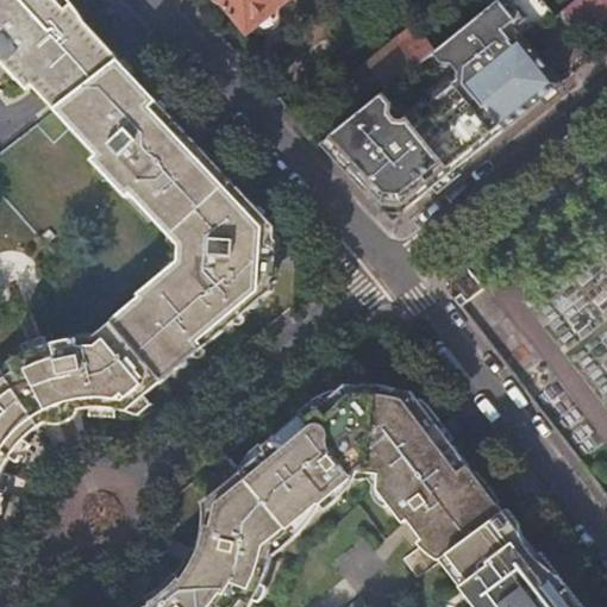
[(52,107),(116,58),(114,56),(106,48),(102,44),(75,16),(66,5),(61,0),(0,0),(0,52),(6,60),(4,62),(16,75),(26,86),(30,83),(41,95),(51,107),(52,107)]
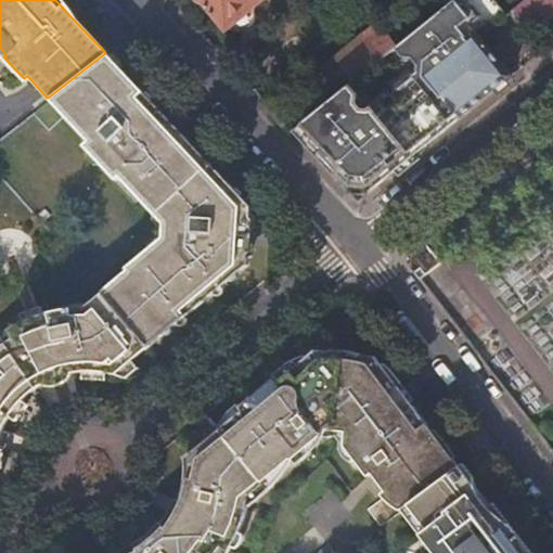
[(201,0),(224,28),(229,25),(233,27),(238,28),(255,14),(255,10),(254,3),(257,0),(201,0)]
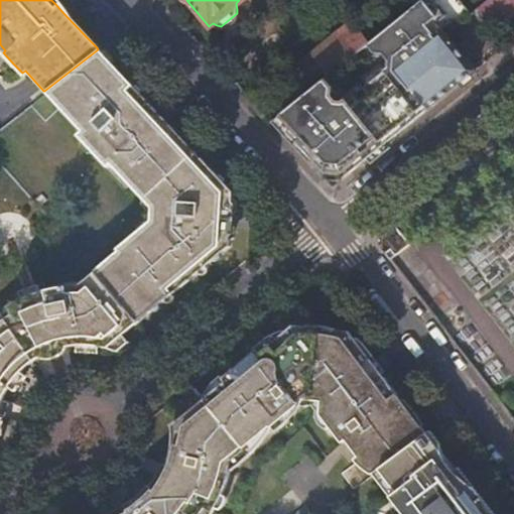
[(345,173),(475,69),(444,31),(470,11),(461,0),(419,0),(370,39),(367,42),(373,50),(382,51),(387,57),(387,65),(342,101),(335,101),(329,94),(330,86),(323,77),(306,90),(301,95),(270,119),(270,120),(274,117),(285,129),(282,132),(318,171),(345,173)]
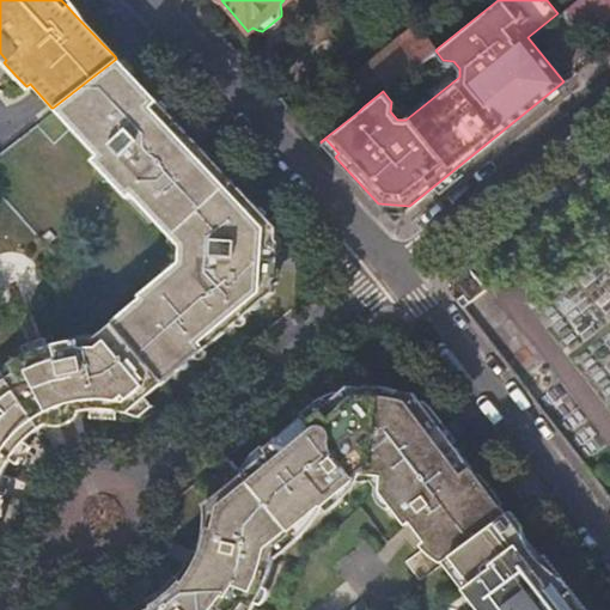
[(609,6),(609,0),(574,0),(568,5),(586,28),(609,6)]
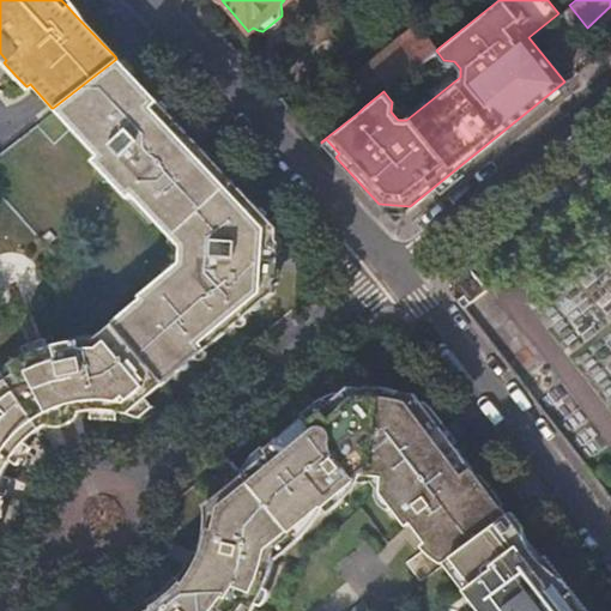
[(71,1),(66,5),(76,16),(78,13),(78,8),(71,1)]
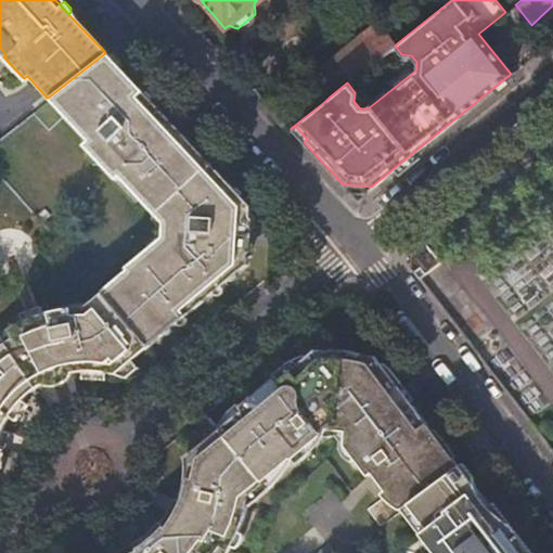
[(395,46),(398,42),(381,20),(332,58),(351,80),(395,46)]
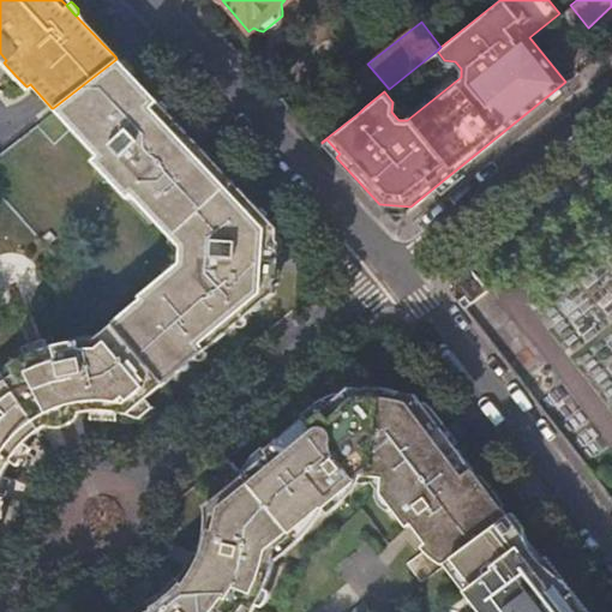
[(109,47),(107,48),(115,57),(118,54),(117,52),(114,49),(112,48),(109,47)]
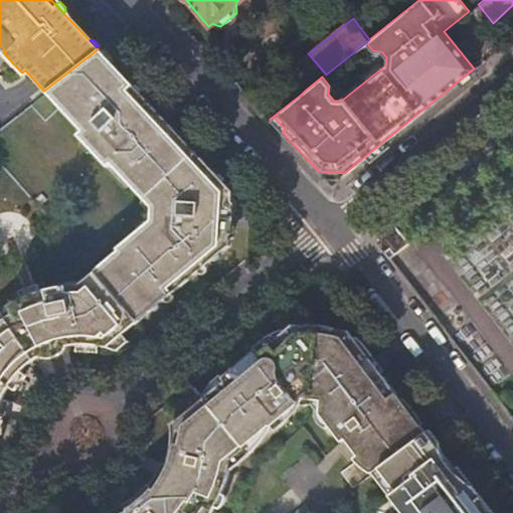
[(0,55),(10,66),(13,63),(3,52),(5,50),(0,44),(0,55)]
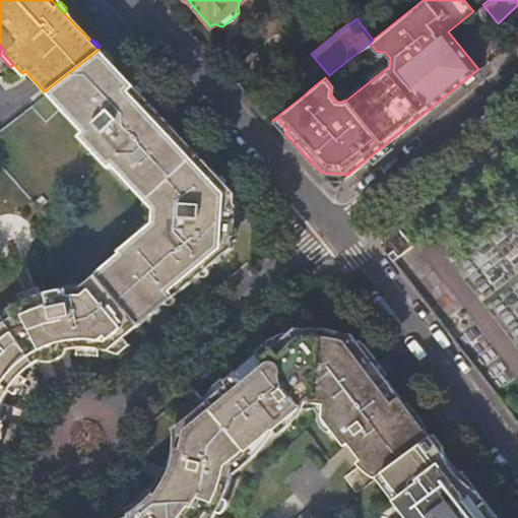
[(232,200),(232,192),(214,174),(210,178),(203,170),(207,166),(178,134),(174,138),(166,129),(170,126),(167,122),(147,102),(143,105),(134,95),(138,91),(112,64),(102,53),(99,50),(45,91),(80,130),(76,135),(83,143),(99,158),(105,166),(108,164),(143,202),(148,206),(146,221),(141,227),(115,248),(118,252),(93,272),(137,323),(229,247),(229,241),(230,228),(231,214),(231,202),(232,200)]
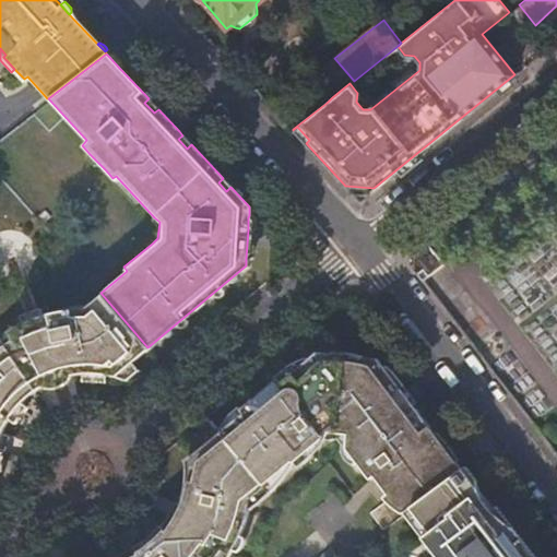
[(114,56),(109,57),(120,69),(122,64),(114,56)]
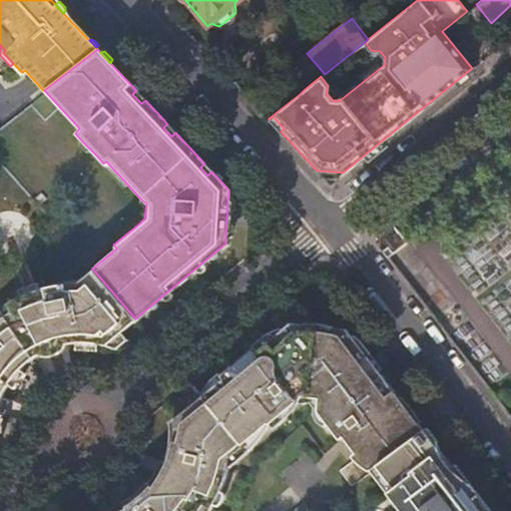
[(325,74),(307,53),(283,72),(300,94),(305,89),(321,76),(325,74)]
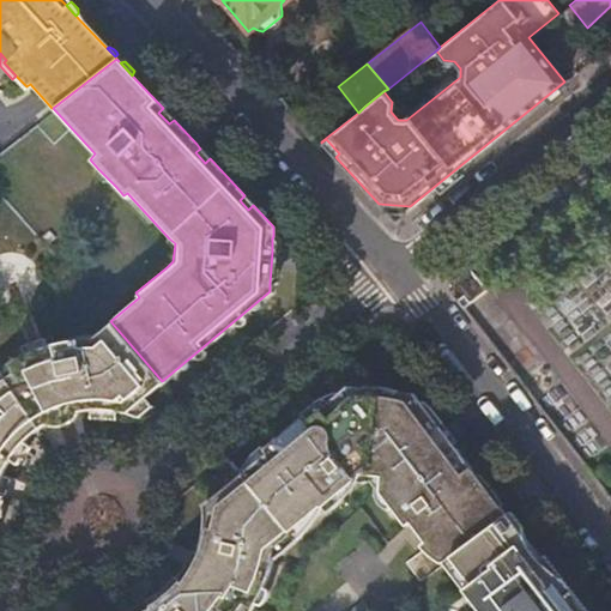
[(49,110),(52,108),(41,96),(30,84),(26,86),(37,100),(49,110)]
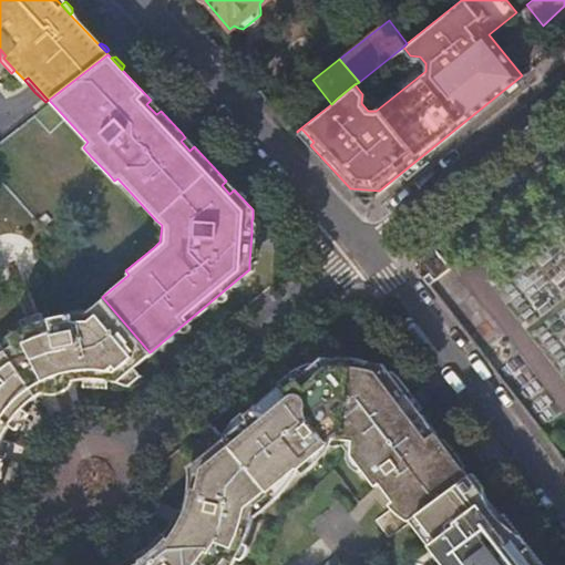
[(156,114),(161,111),(151,100),(146,104),(156,114)]
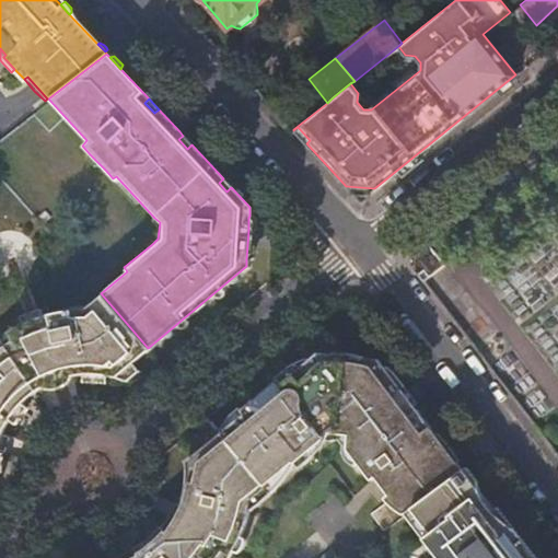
[(293,130),(306,143),(310,140),(298,127),(293,130)]
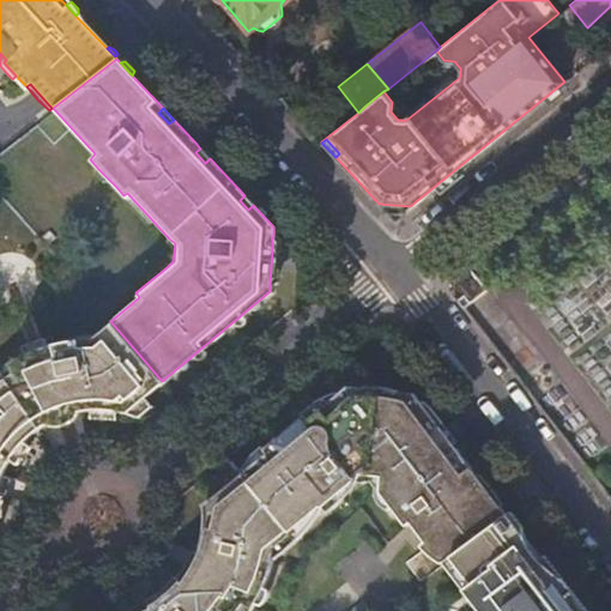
[(210,158),(200,149),(195,152),(205,163),(210,158)]
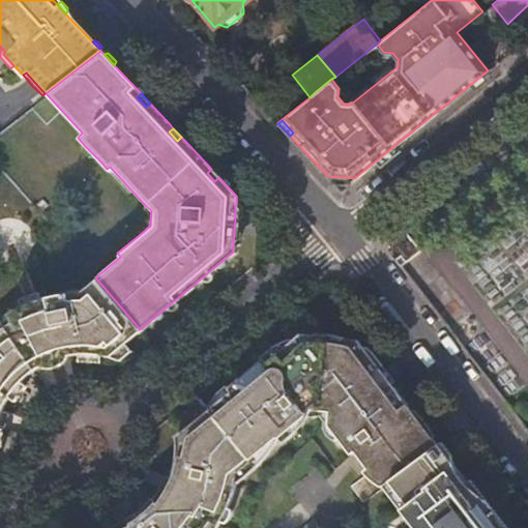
[(85,146),(83,148),(84,153),(92,163),(98,164),(100,162),(85,146)]
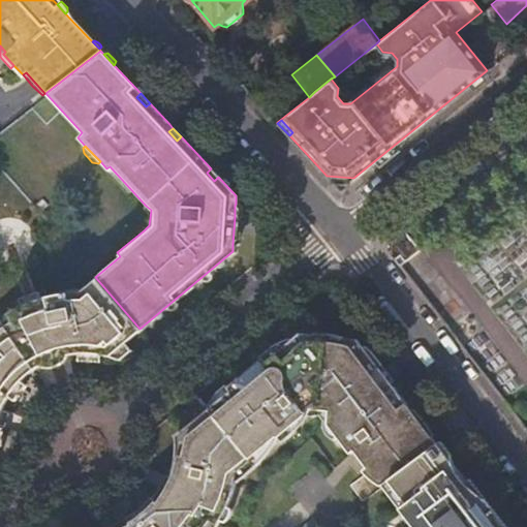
[(214,181),(218,177),(211,168),(207,173),(214,181)]
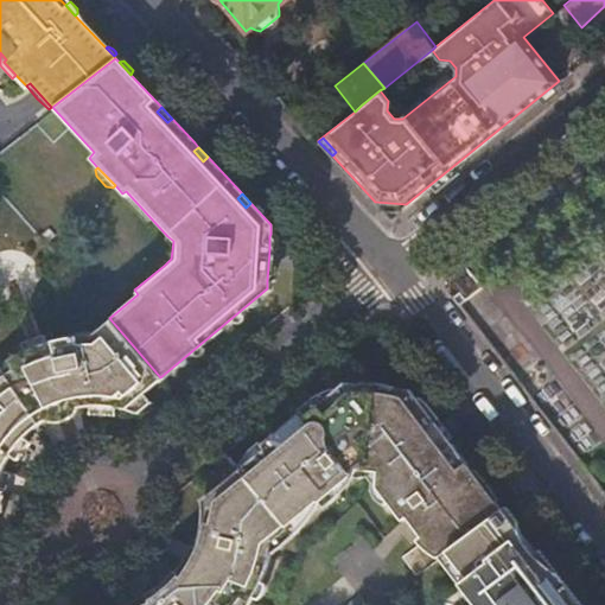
[(173,241),(167,236),(165,237),(165,241),(166,242),(165,255),(163,256),(163,261),(165,265),(171,259),(173,241)]
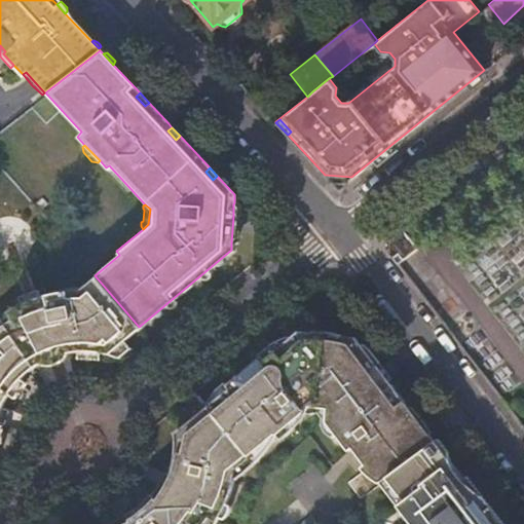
[(420,245),(400,218),(390,226),(388,252),(397,263),(420,245)]
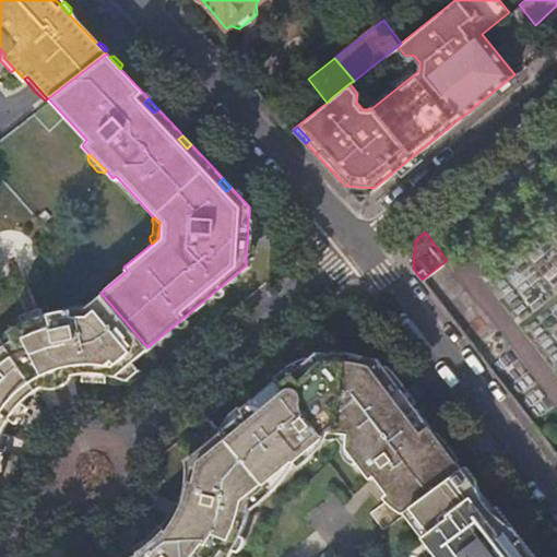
[(0,435),(2,428),(2,427),(9,416),(11,412),(16,406),(22,400),(34,389),(44,384),(46,382),(52,380),(60,377),(69,375),(72,374),(81,372),(86,372),(94,372),(102,374),(107,374),(114,376),(147,347),(101,293),(99,291),(80,307),(69,308),(46,312),(43,313),(42,313),(40,315),(37,316),(35,316),(32,317),(25,320),(15,324),(18,329),(0,340),(0,435)]
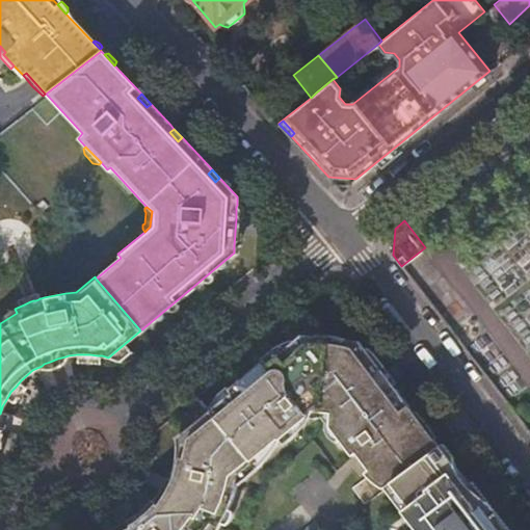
[(22,297),(24,305),(30,301),(33,300),(35,300),(38,299),(40,298),(41,298),(44,297),(41,290),(22,297)]
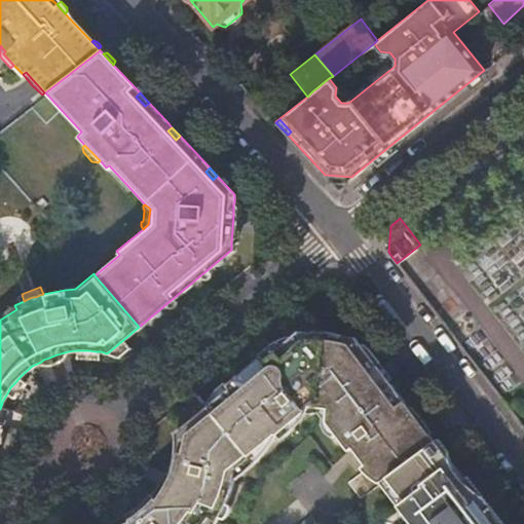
[(343,336),(343,335),(343,334),(339,332),(332,329),(328,328),(322,328),(315,328),(310,329),(305,330),(305,331),(305,332),(343,336)]
